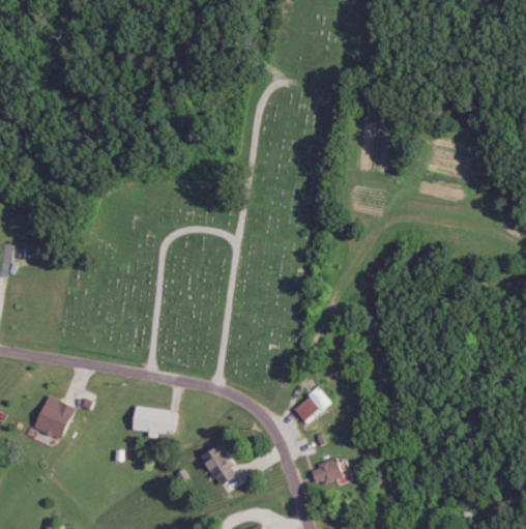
[(310,424),(333,402),(318,386),(295,410),(310,424)]
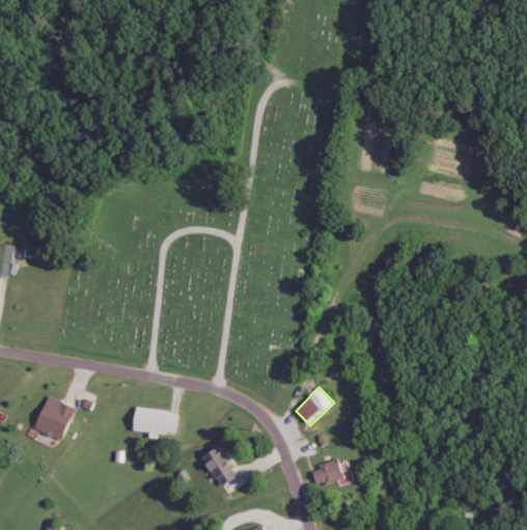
[(76,408),(49,394),(33,426),(60,440),(76,408)]
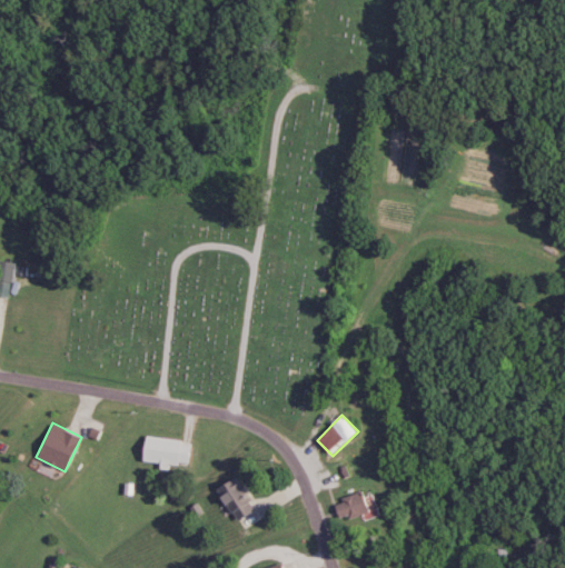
[(141,462),(188,465),(189,439),(142,437),(141,462)]
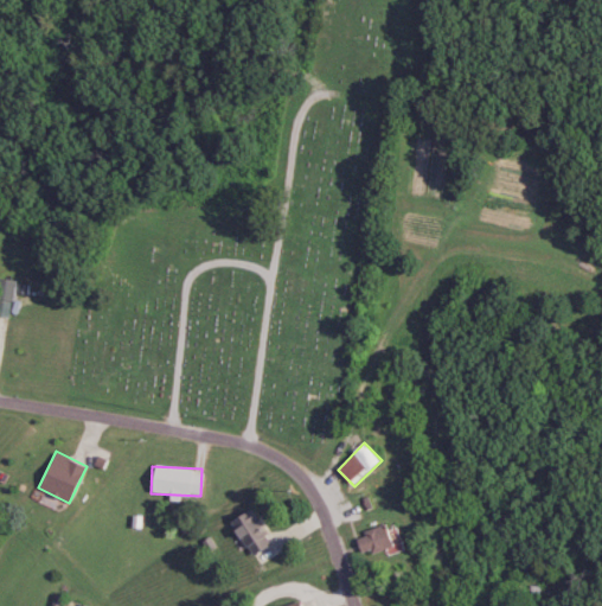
[(271,544),(258,509),(232,517),(245,554),(271,544)]
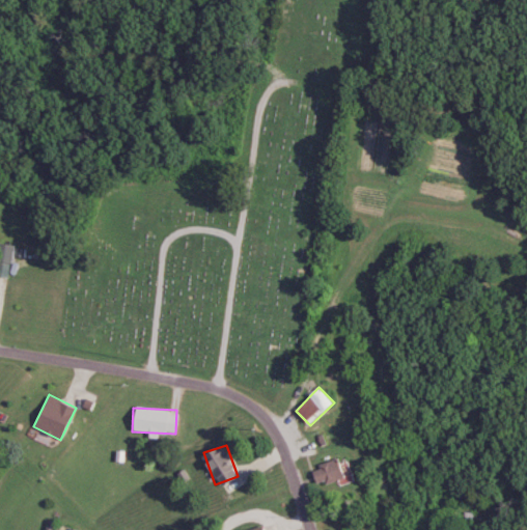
[(355,477),(348,456),(312,468),(320,489),(355,477)]
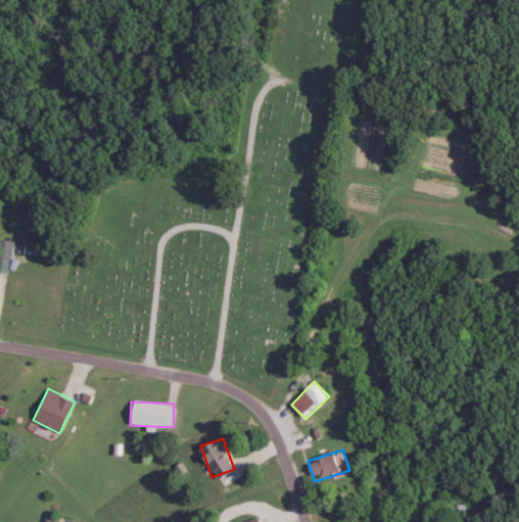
[(48,521),(75,521),(53,512),(48,521)]
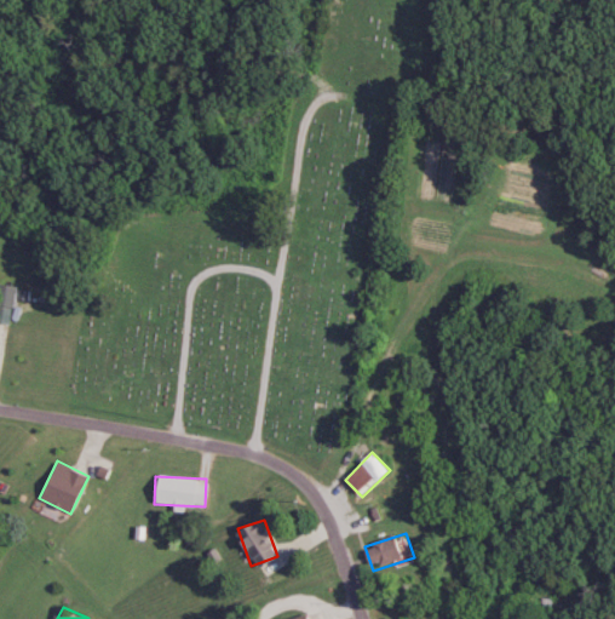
All buildings are outlined.
